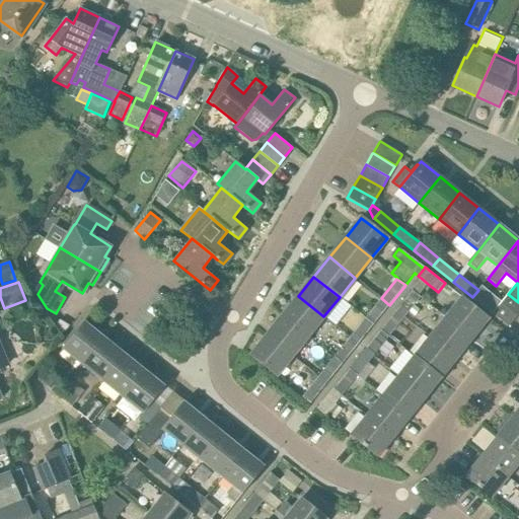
[(412,290),(395,310),(404,317),(420,297),(412,290)]
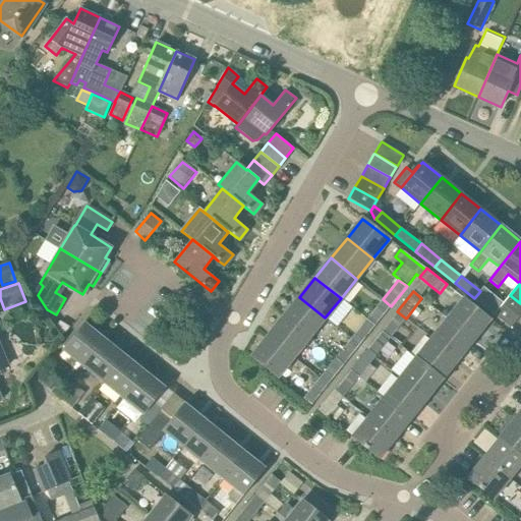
[(500,307),(480,291),(474,298),(495,314),(500,307)]
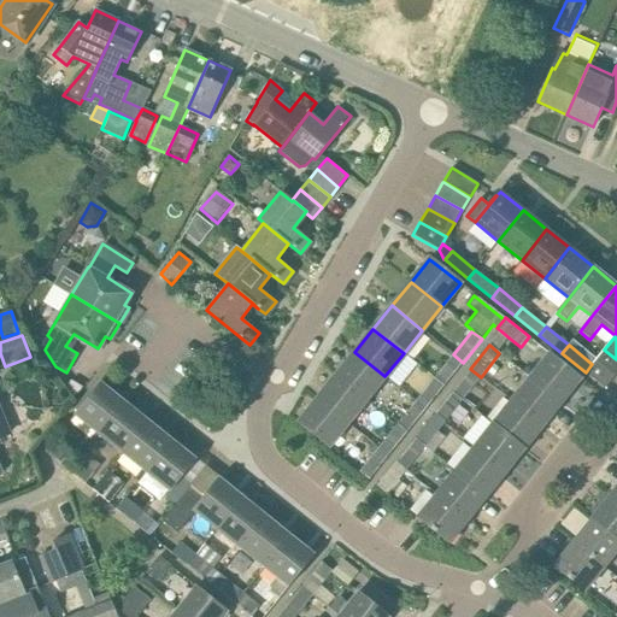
[(594,362),(613,377),(616,372),(616,359),(604,350),(594,362)]
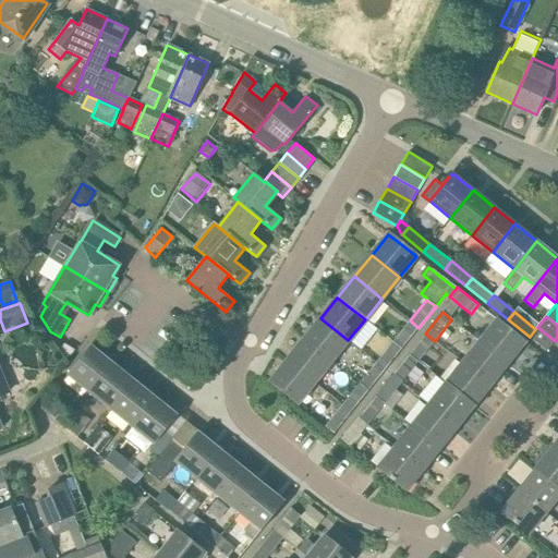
[(320,318),(303,339),(331,362),(348,340),(320,318)]
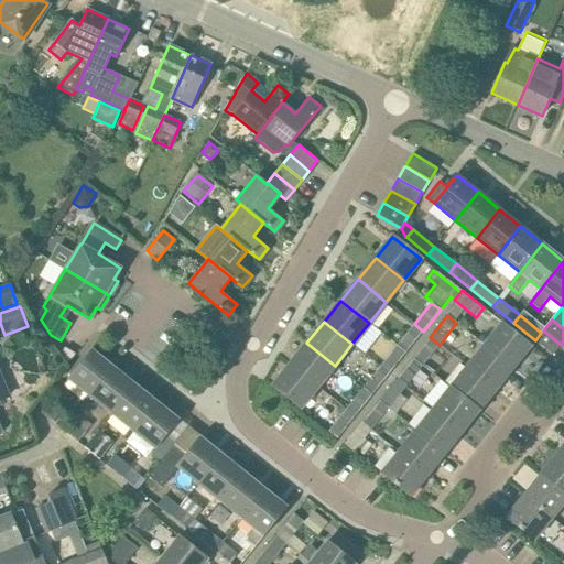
[(407,353),(423,332),(414,324),(397,346),(407,353)]
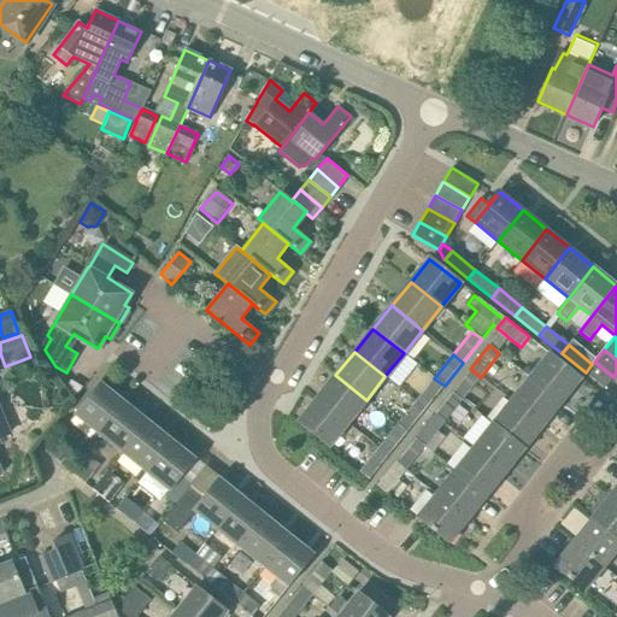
[(548,354),(529,377),(560,403),(580,380),(556,360),(548,354)]
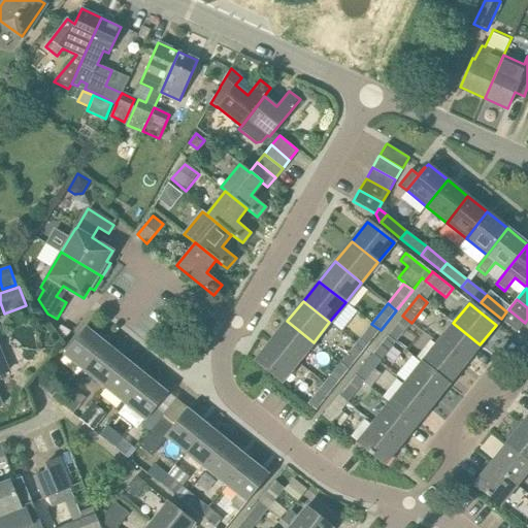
[(508,309),(501,320),(517,332),(525,323),(508,309)]
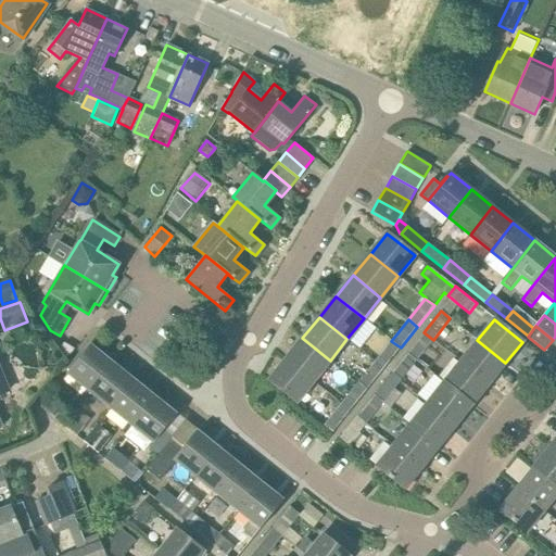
[(424,332),(407,353),(416,361),(433,340),(424,332)]
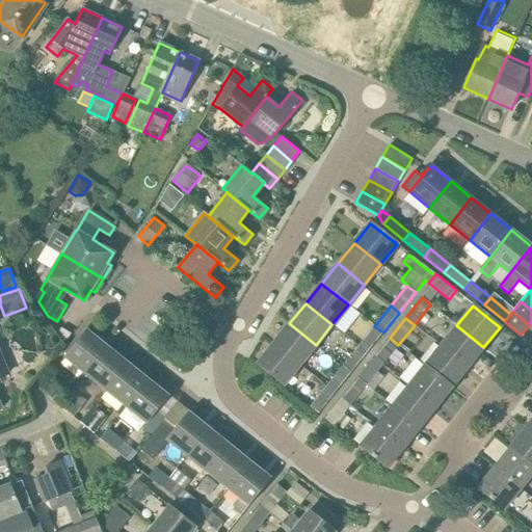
[(299,365),(316,345),(289,323),(273,344),(299,365)]
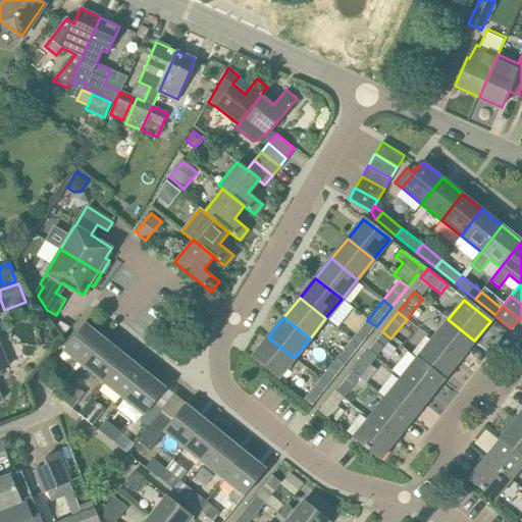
[(448,319),(432,340),(459,361),(474,341),(448,319)]
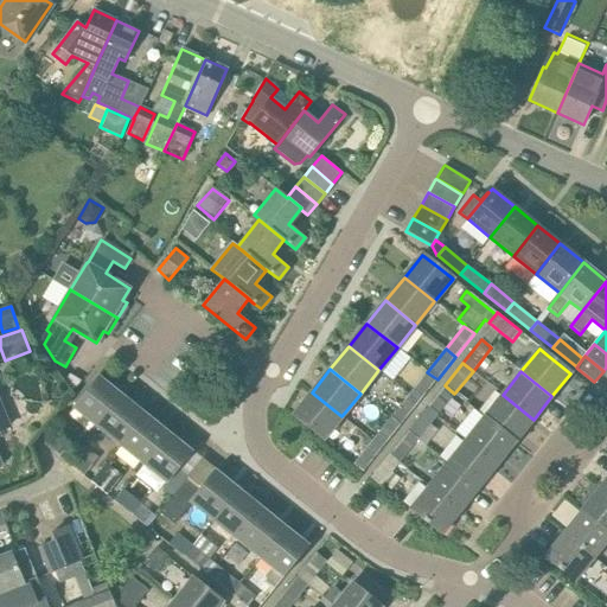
[(70,372),(64,382),(74,389),(82,379),(70,372)]
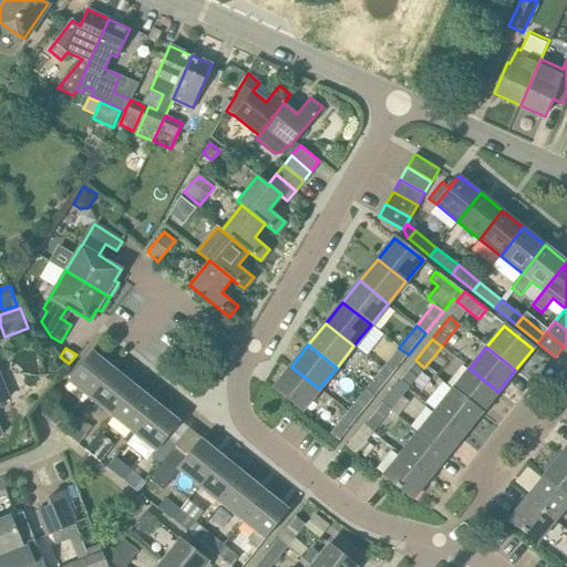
[(391,377),(409,354),(399,348),(382,369),(391,377)]
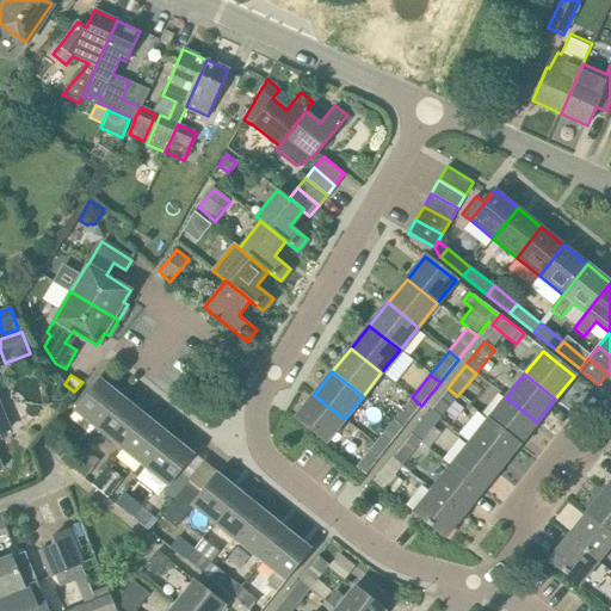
[(99,429),(123,397),(98,377),(74,408),(99,429)]
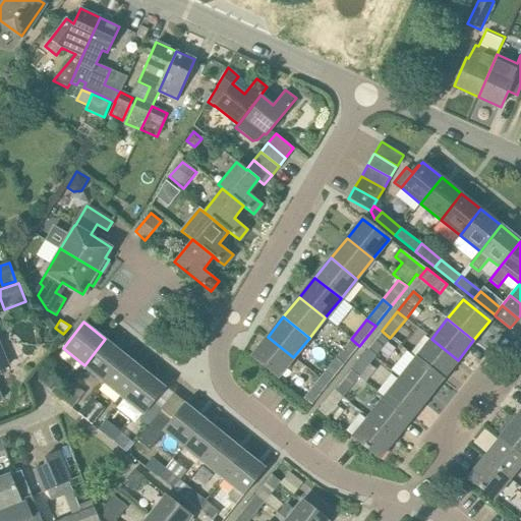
[(382,331),(365,351),(374,357),(390,338),(382,331)]
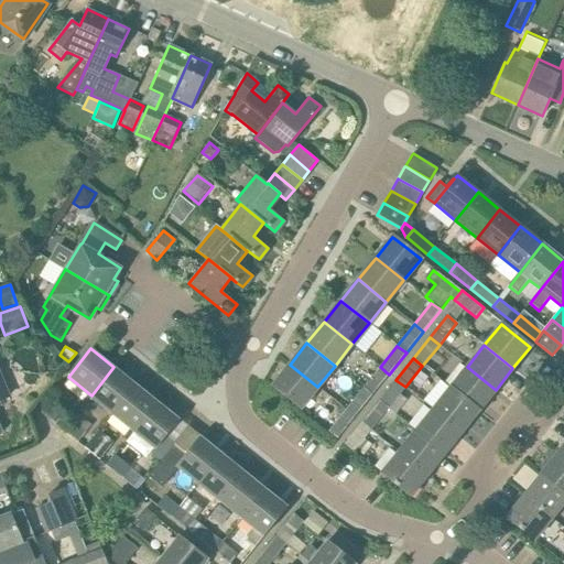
[(301,408),(317,387),(290,365),(272,386),(301,408)]
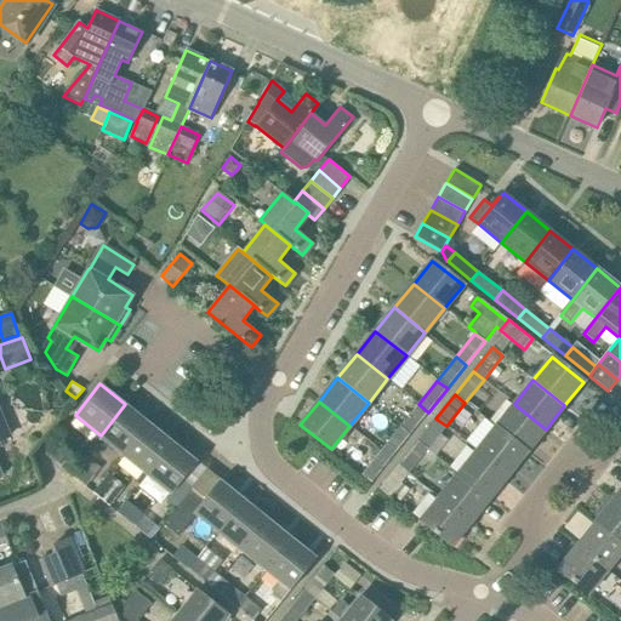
[(101,436),(125,455),(149,423),(125,404),(101,436)]
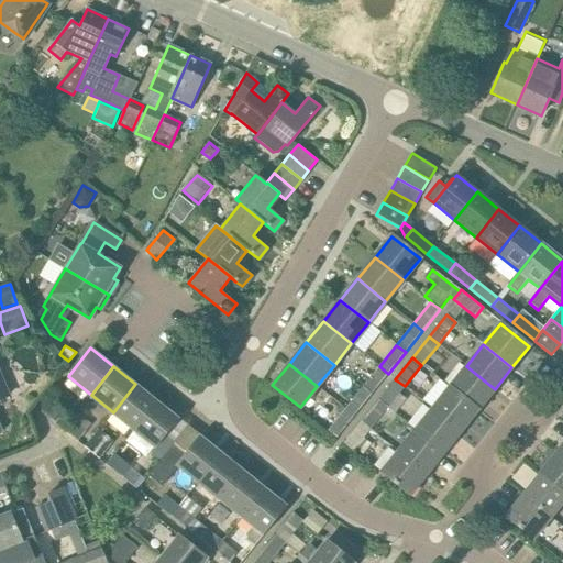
[(372,395),(388,374),(379,366),(362,388),(372,395)]
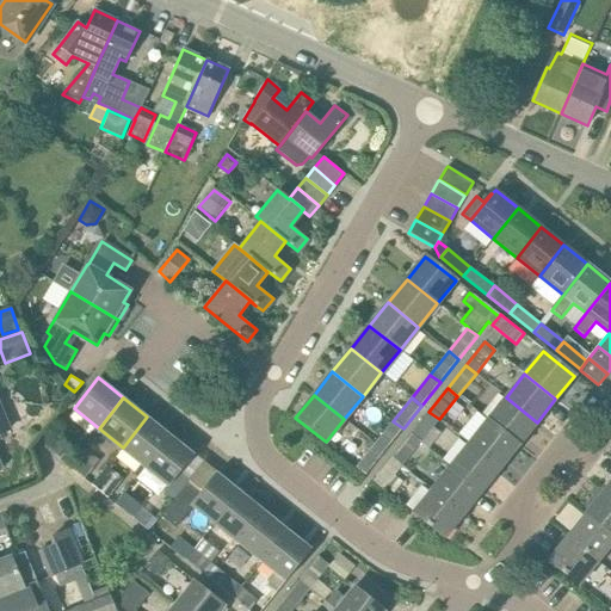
[(506,397),(487,420),(518,445),(537,423),(506,397)]
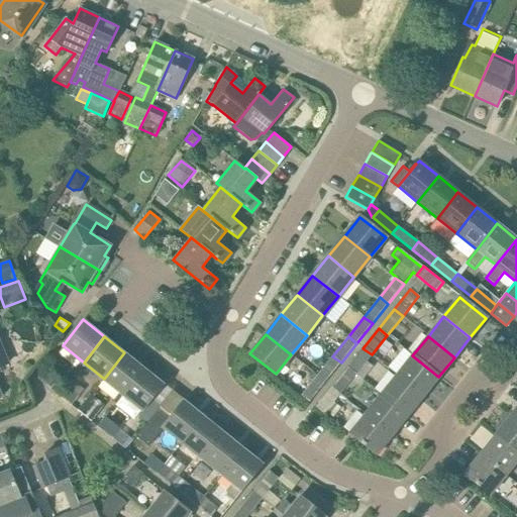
[(355,375),(372,354),(363,348),(347,368),(355,375)]
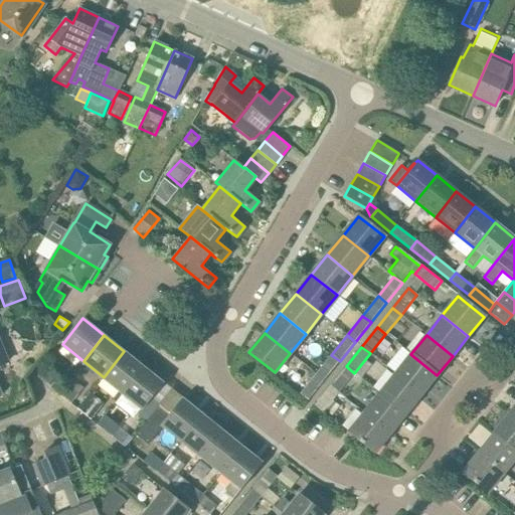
[(104,377),(123,392),(144,367),(124,351),(104,377)]
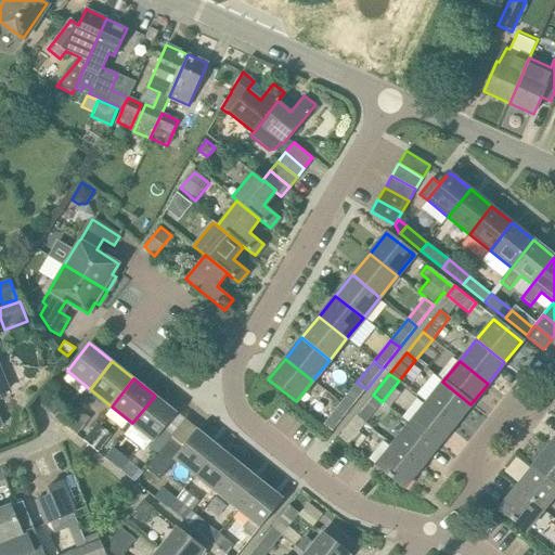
[(442,382),(426,402),(454,425),(470,404),(442,382)]
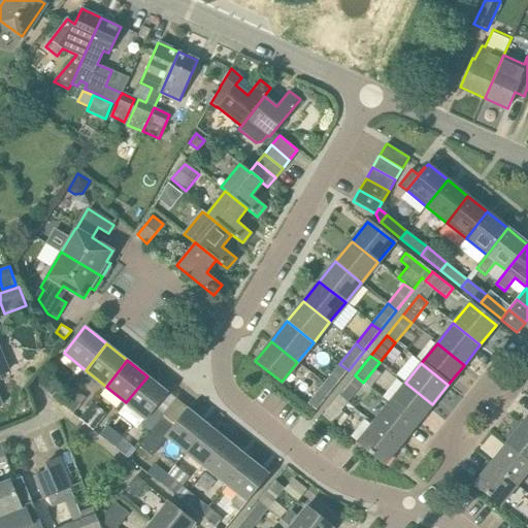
[(332,391),(349,370),(339,364),(324,384),(332,391)]
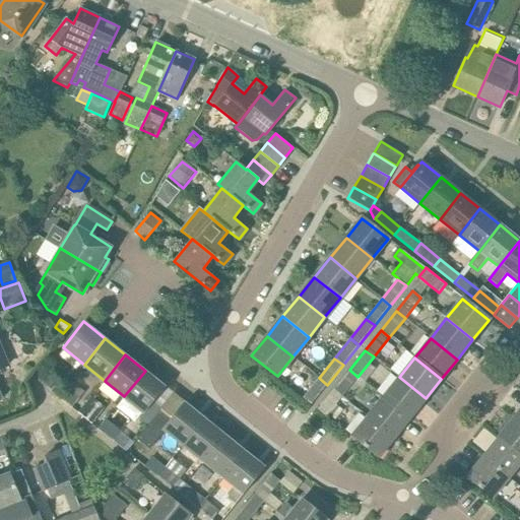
[(342,396),(358,377),(349,370),(333,389),(342,396)]
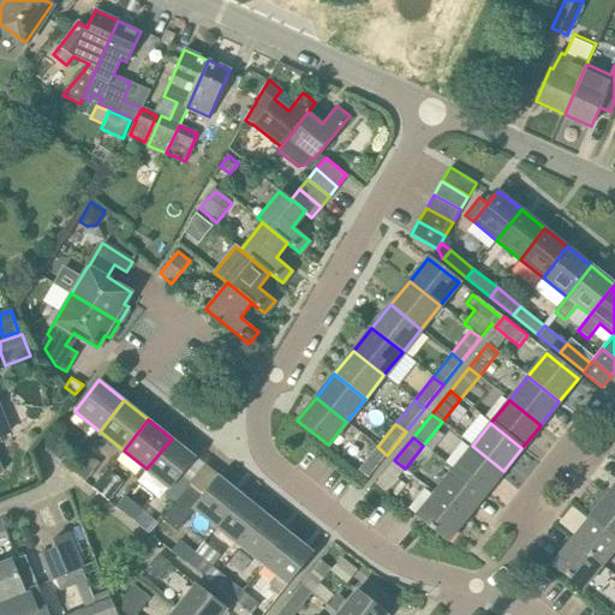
[(70,452),(53,439),(45,449),(61,463),(70,452)]
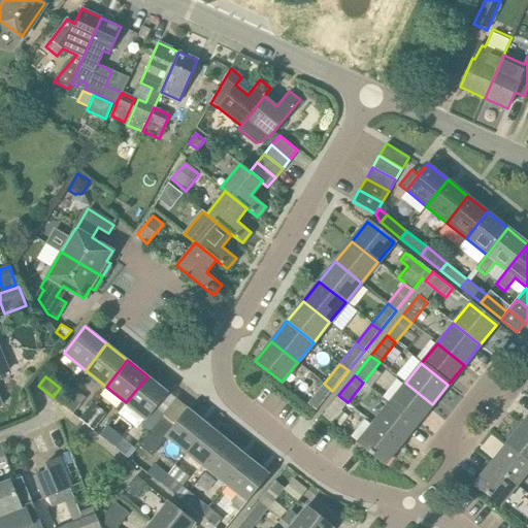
[(147,376),(126,402),(146,419),(155,408),(167,393),(147,376)]
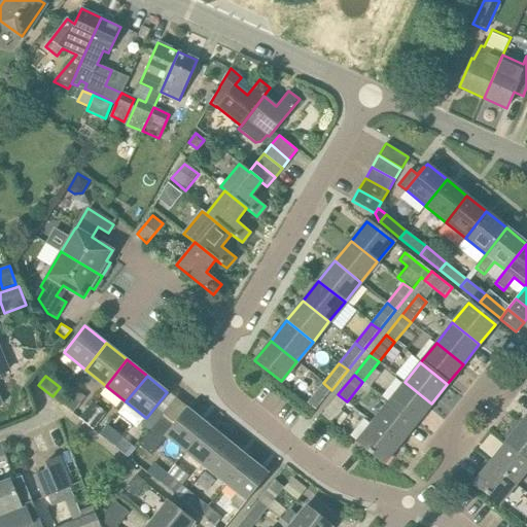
[(405,382),(388,402),(415,424),(431,403),(405,382)]
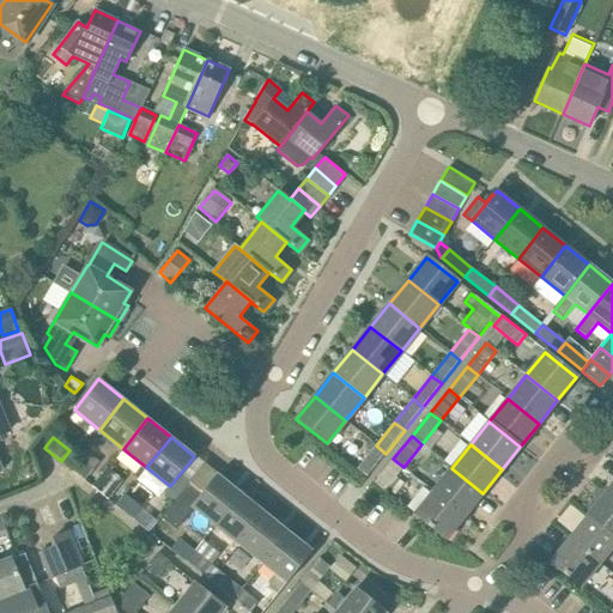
[(368,477),(386,454),(376,445),(357,469),(358,471),(368,477)]
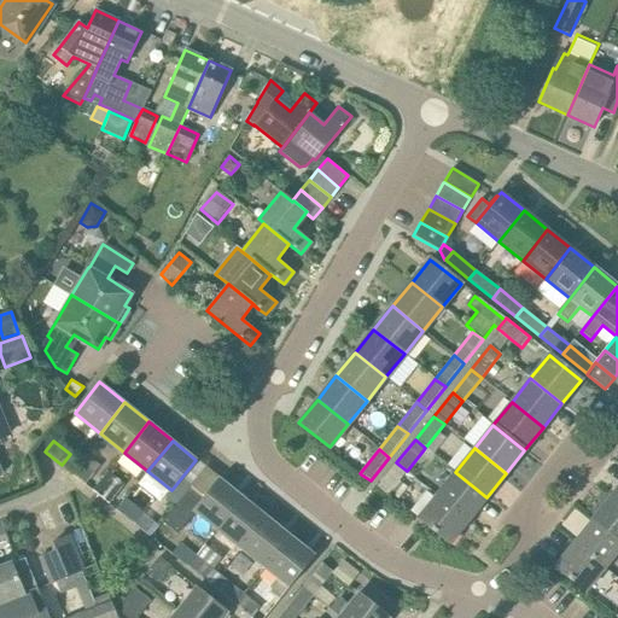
[(80,461),(77,460),(69,471),(86,484),(95,473),(100,465),(86,453),(80,461)]
